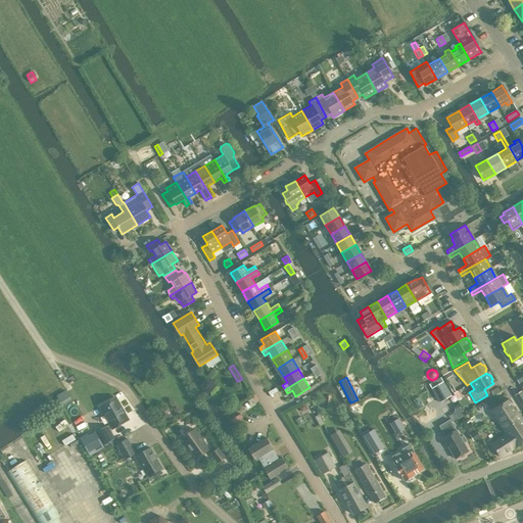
[(450,395),(442,381),(431,388),(439,402),(450,395)]
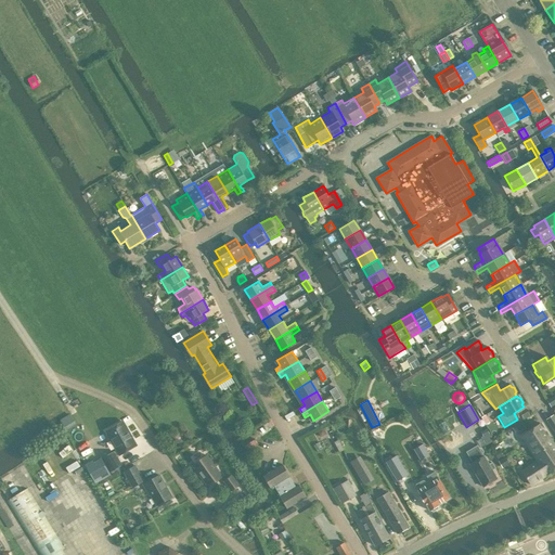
[(552,435),(554,431),(554,420),(552,415),(543,421),(552,435)]
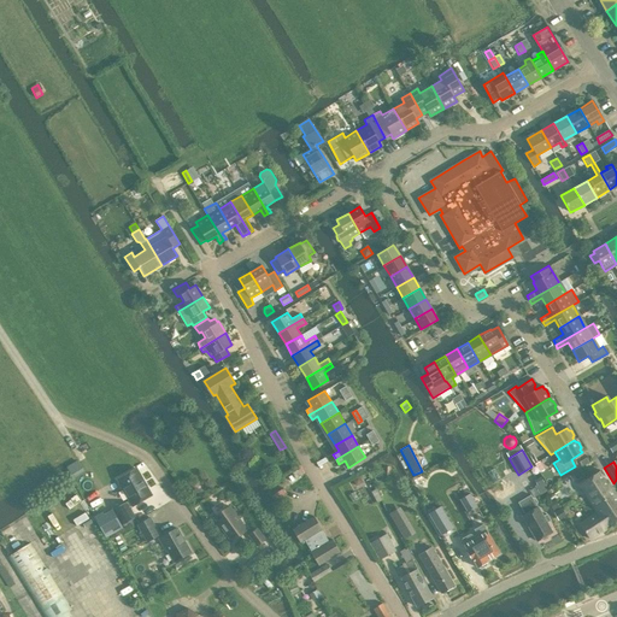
[(113,511),(122,526),(124,524),(131,519),(135,517),(129,507),(133,505),(133,506),(152,495),(136,469),(118,480),(130,501),(127,504),(127,503),(113,511)]
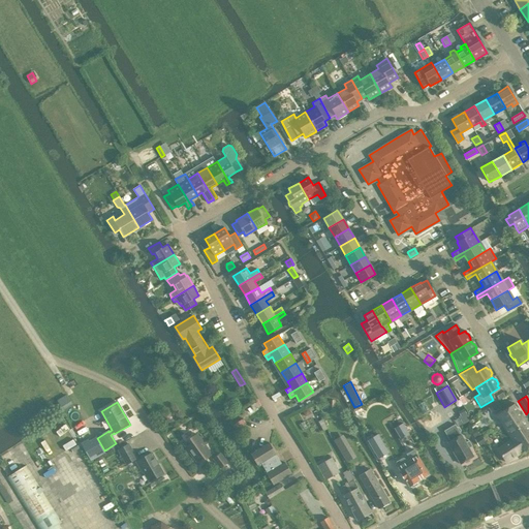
[(256,402),(251,405),(254,410),(259,407),(256,402)]
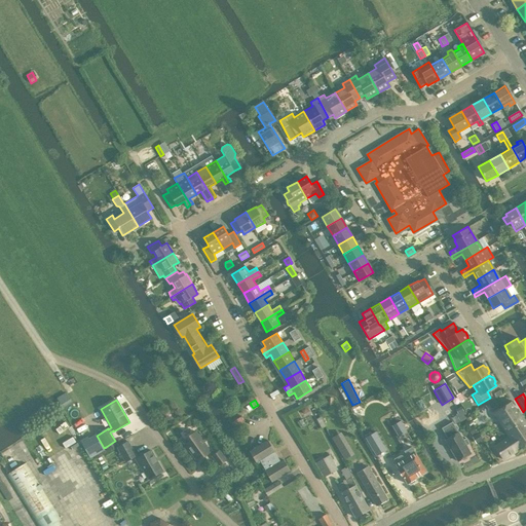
[(506,433),(517,426),(521,433),(525,428),(525,423),(512,402),(493,414),(506,433)]
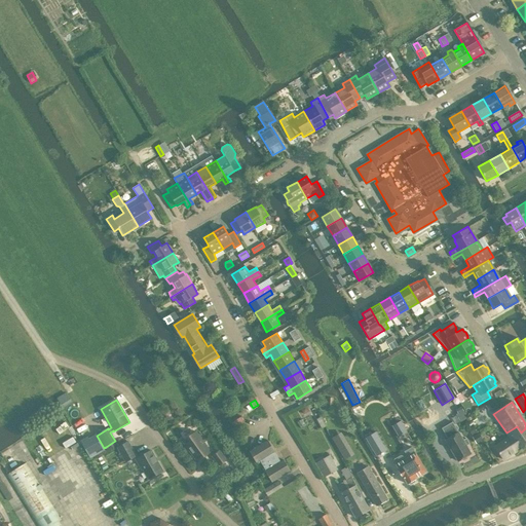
[(304,416),(309,413),(306,408),(301,411),(304,416)]
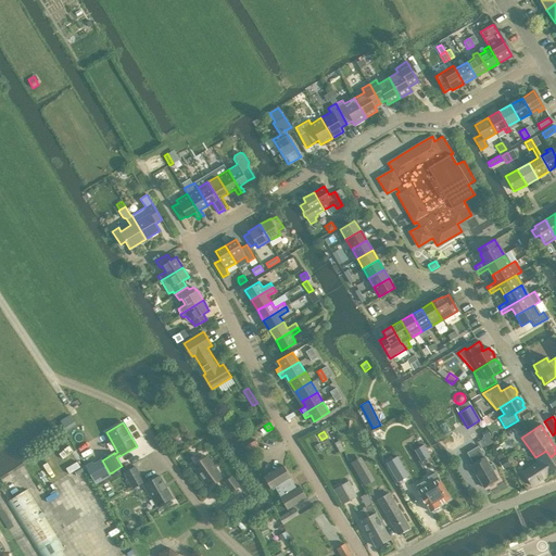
[(424,445),(415,451),(420,460),(429,455),(424,445)]
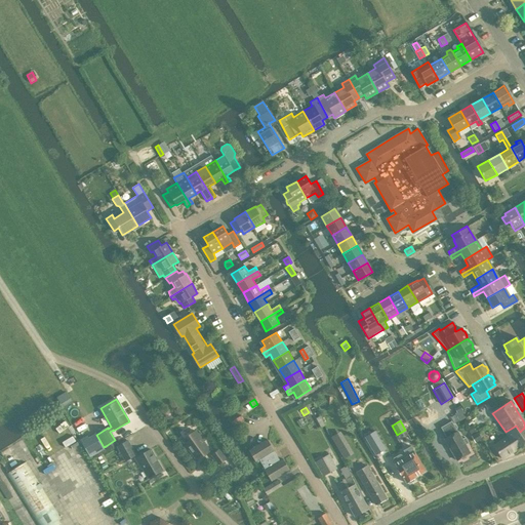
[(456,460),(470,453),(465,444),(468,442),(465,438),(461,439),(451,421),(440,428),(446,438),(444,439),(456,460)]
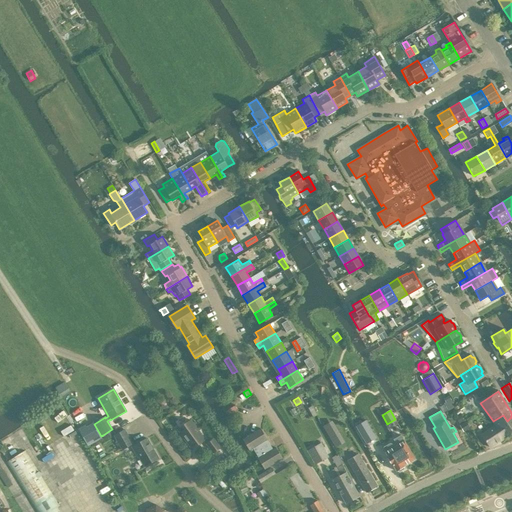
[(503,415),(493,421),(496,426),(481,435),(490,448),(511,432),(511,417),(507,421),(503,415)]
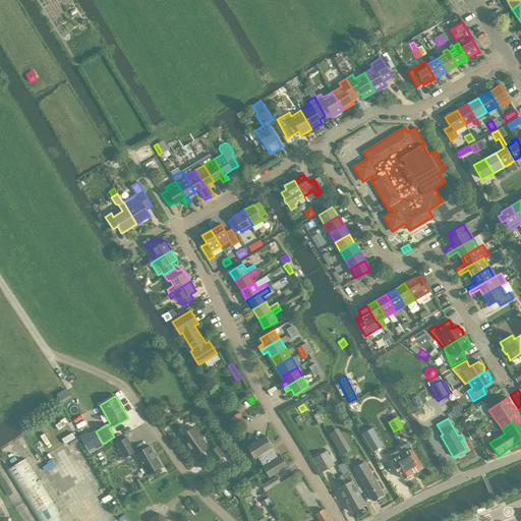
[(195,457),(209,448),(193,427),(181,437),(195,457)]
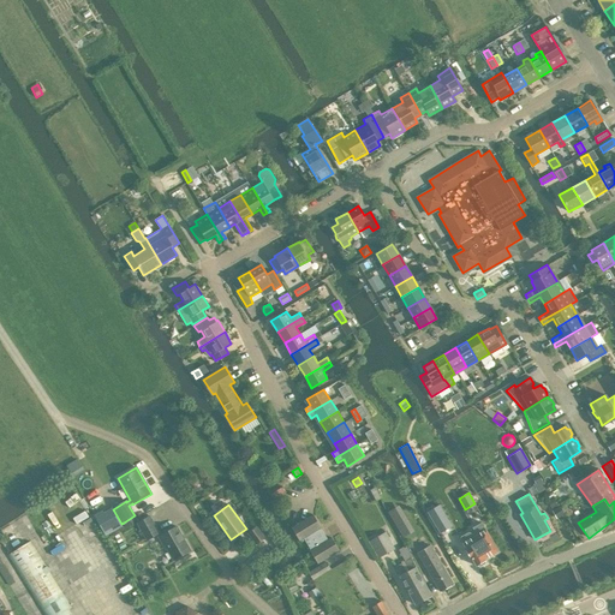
[(440,505),(428,512),(440,533),(453,526),(440,505)]
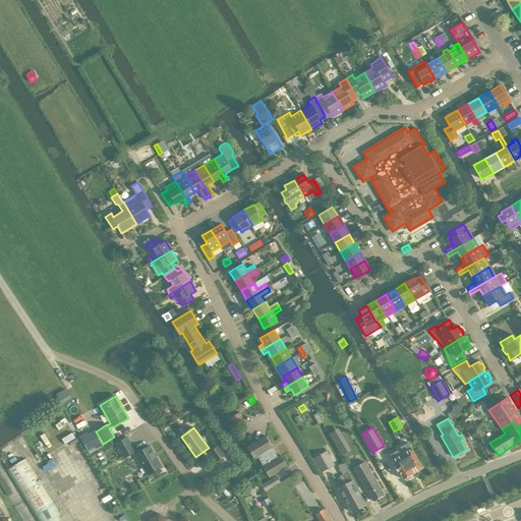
[(474,429),(468,432),(472,440),(478,436),(474,429)]
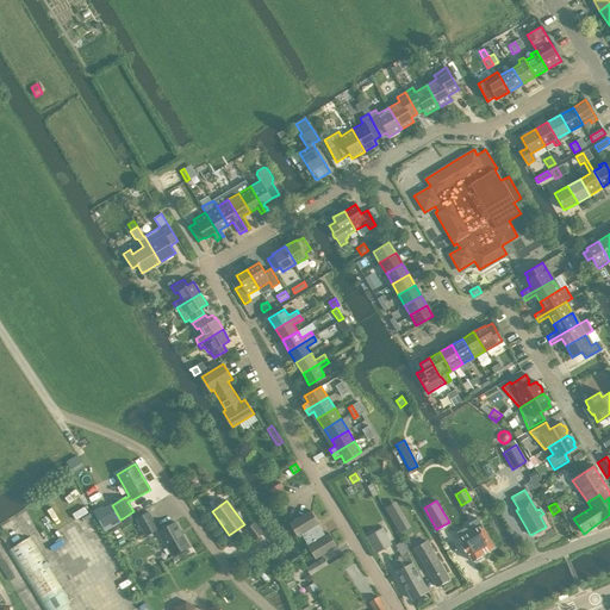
[(397,509),(392,511),(403,531),(406,529),(409,528),(397,509)]
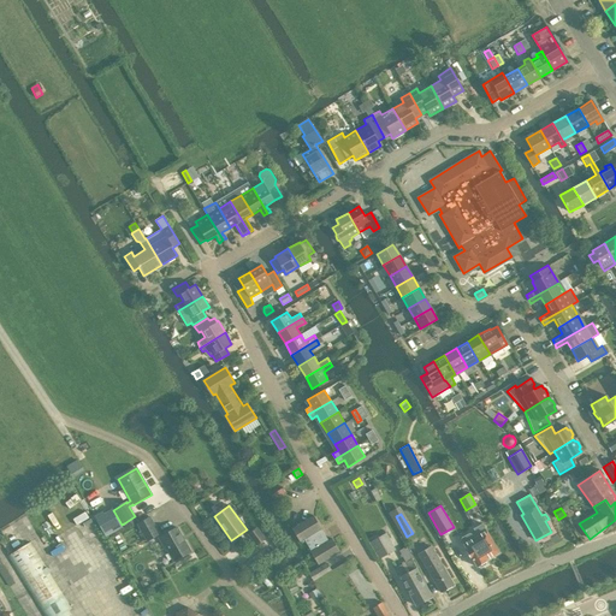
[(325,543),(317,531),(321,528),(314,515),(292,528),(300,542),(301,540),(302,543),(306,540),(312,550),(311,551),(318,564),(339,551),(332,538),(325,543)]
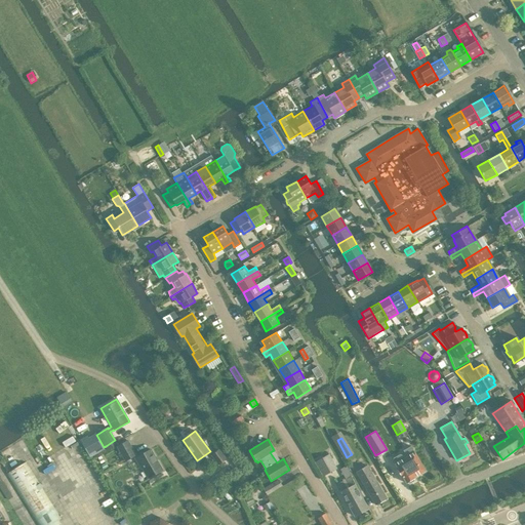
[(136,455),(128,441),(117,447),(125,461),(136,455)]
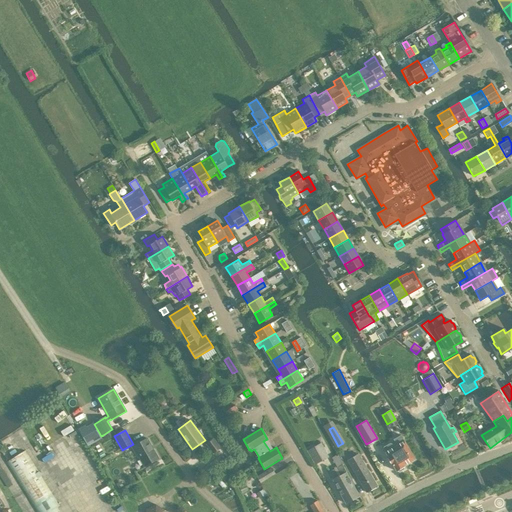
[(393,444),(405,465),(416,459),(405,441),(404,441),(401,435),(393,439),(395,443),(393,444)]
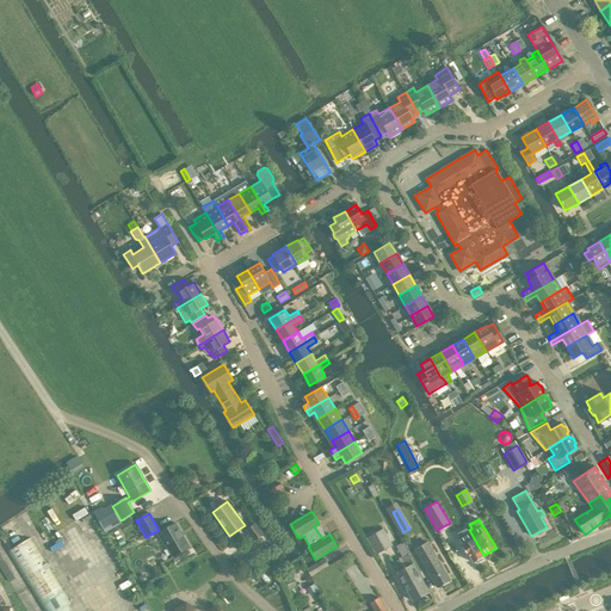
[(176,523),(158,534),(165,545),(166,545),(172,557),(190,547),(176,523)]
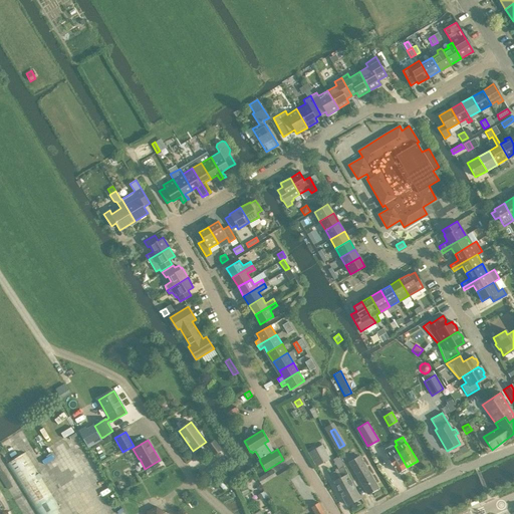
[(214,455),(221,450),(214,441),(208,446),(214,455)]
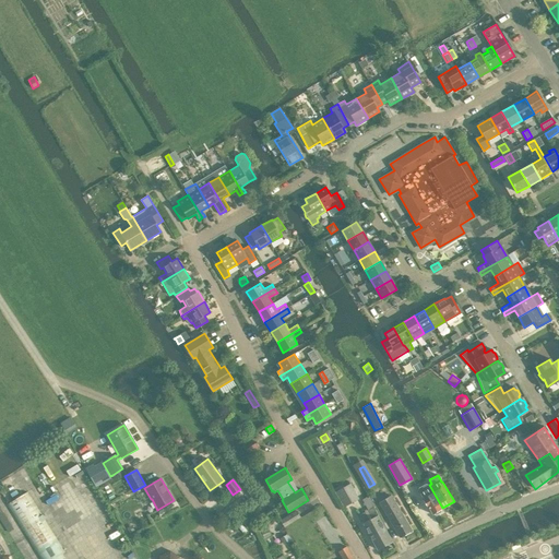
[(344,507),(358,499),(349,484),(335,491),(344,507)]
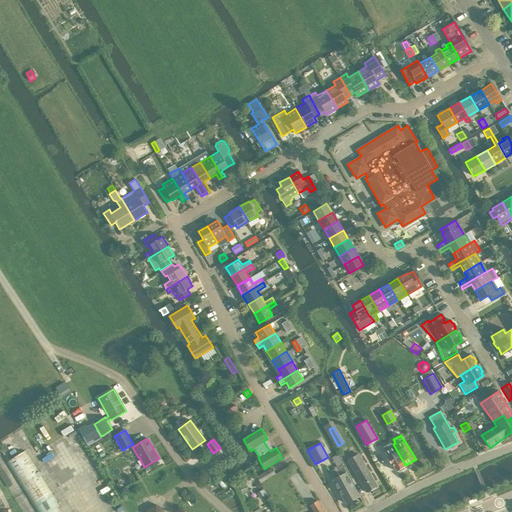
[(405,465),(393,444),(392,445),(391,444),(389,444),(383,447),(383,449),(385,452),(384,452),(395,471),(396,470),(399,472),(404,469),(405,466),(405,465)]
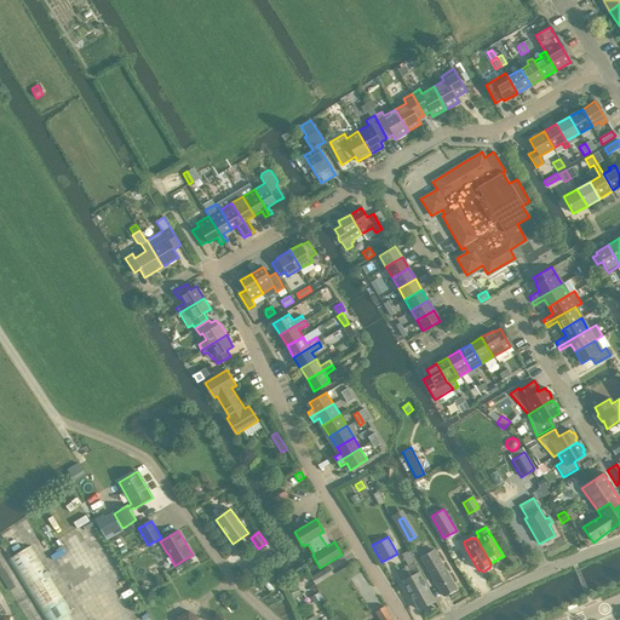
[(45,619),(59,619),(72,613),(30,546),(9,560),(45,619)]
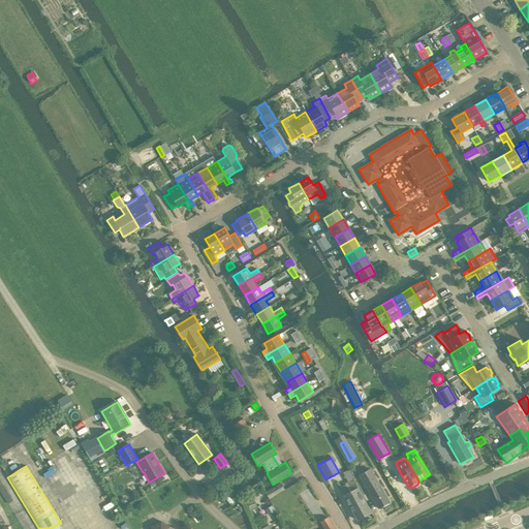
[(348,504),(362,497),(352,480),(354,479),(348,469),(342,473),(348,484),(339,488),(348,504)]
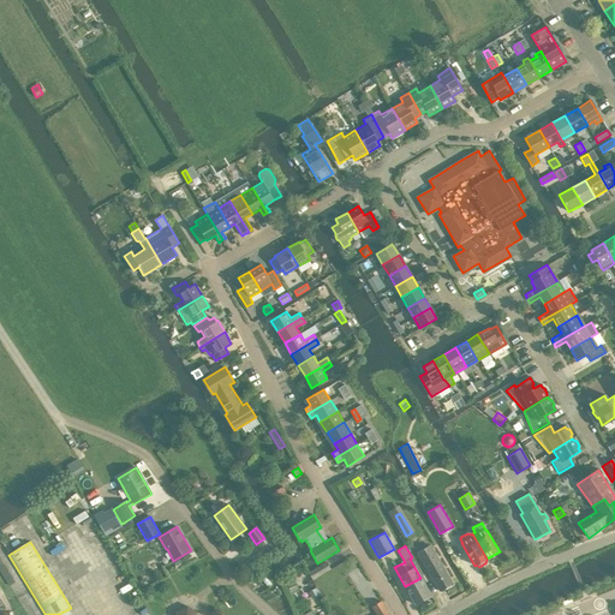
[(440,591),(452,583),(430,545),(419,553),(430,571),(428,572),(440,591)]
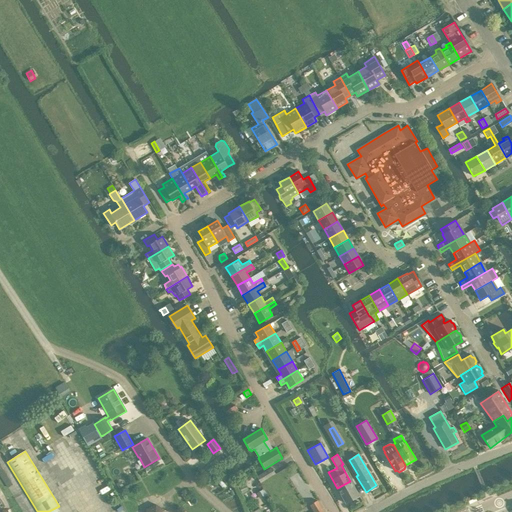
[(244,481),(238,484),(242,494),(249,491),(244,481)]
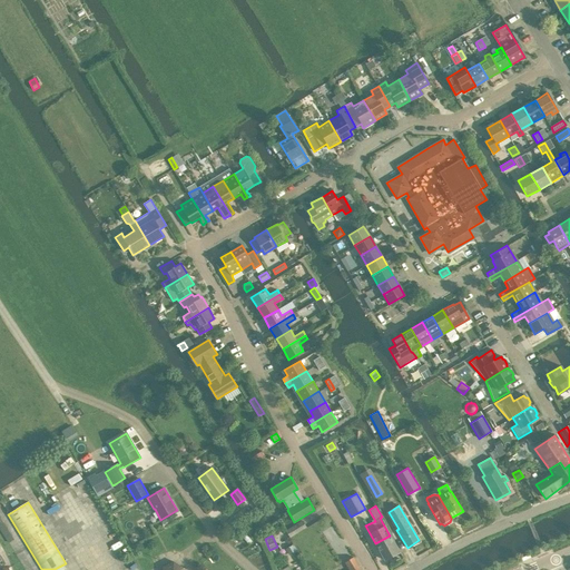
[(390,536),(375,543),(384,560),(399,552),(390,536)]
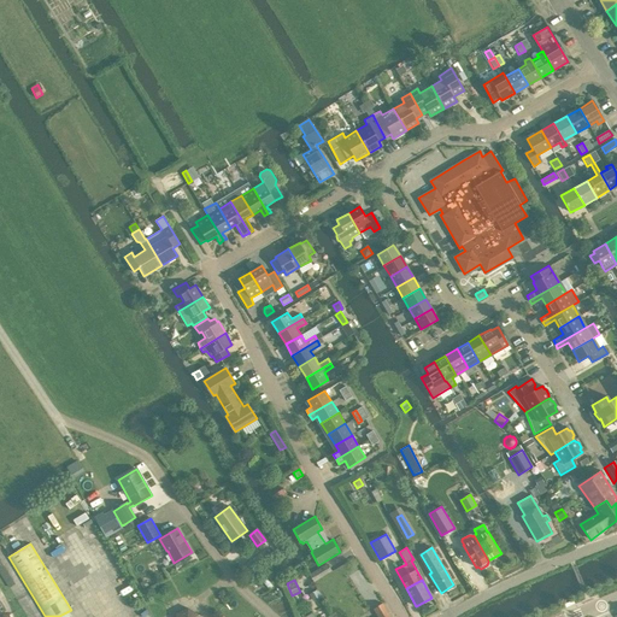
[(317,589),(310,594),(315,603),(322,598),(317,589)]
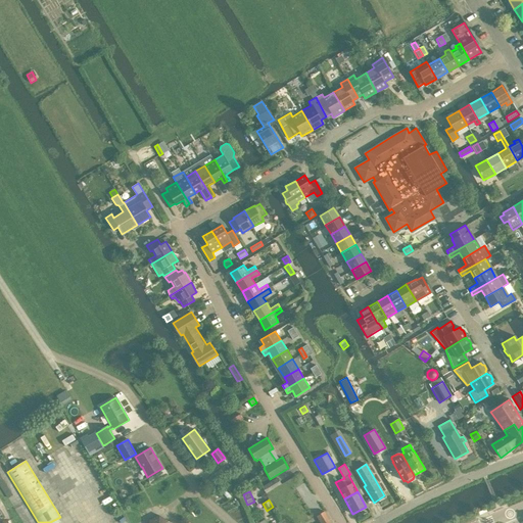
[(331,522),(324,512),(317,516),(320,522),(331,522)]
